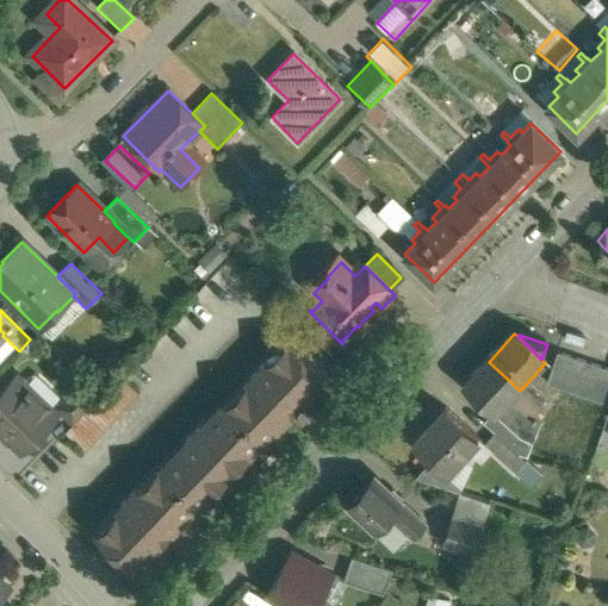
[(185,450),(163,472),(162,469),(141,492),(134,492),(119,506),(119,513),(98,536),(134,569),(161,541),(161,538),(167,532),(169,532),(169,531),(196,504),(197,506),(225,476),(225,478),(227,476),(227,474),(231,469),(234,469),(234,468),(261,439),(262,442),(290,413),(291,412),(291,410),(296,405),(298,405),(299,404),(298,404),(326,375),(291,342),(270,364),(262,364),(249,379),(249,386),(229,407),(227,405),(205,429),(198,429),(185,443),(185,450)]
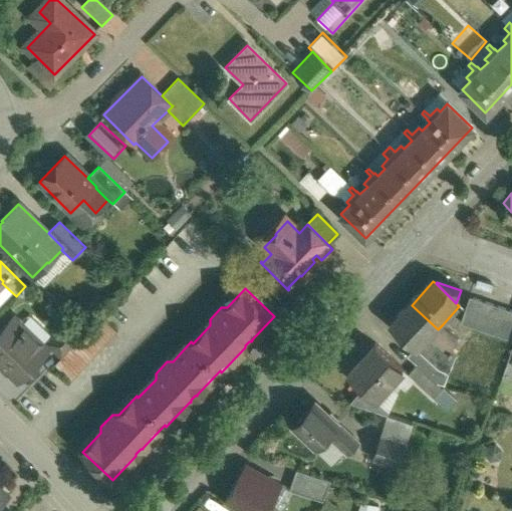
[(511,338),(511,312),(470,299),(461,325),(511,342),(511,338)]
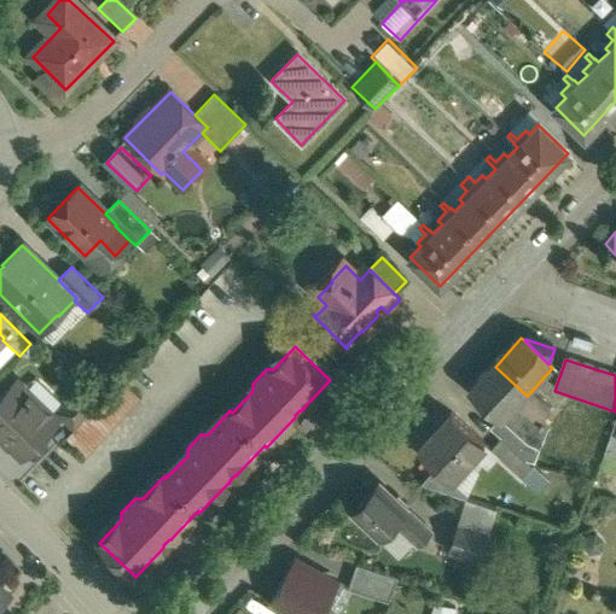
[(511,381),(495,367),(471,392),(501,420),(503,421),(522,401),(506,386),(511,381)]
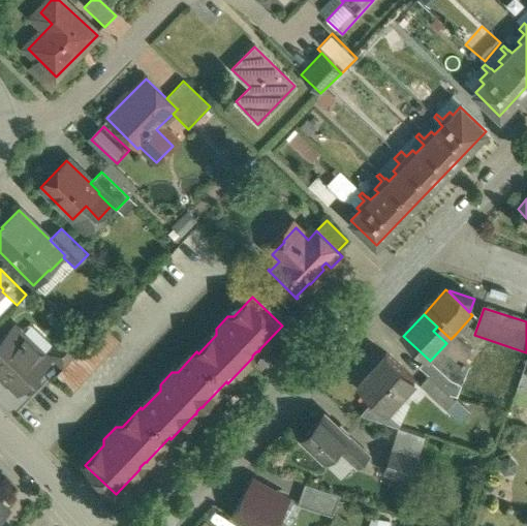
[(472,349),(456,334),(451,339),(437,327),(433,331),(446,343),(464,359),(464,358),(472,349)]
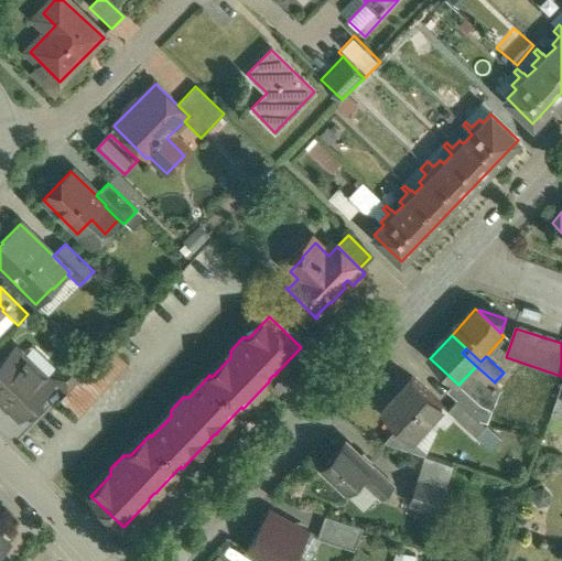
[(14,349),(0,363),(0,401),(19,419),(51,386),(14,349)]
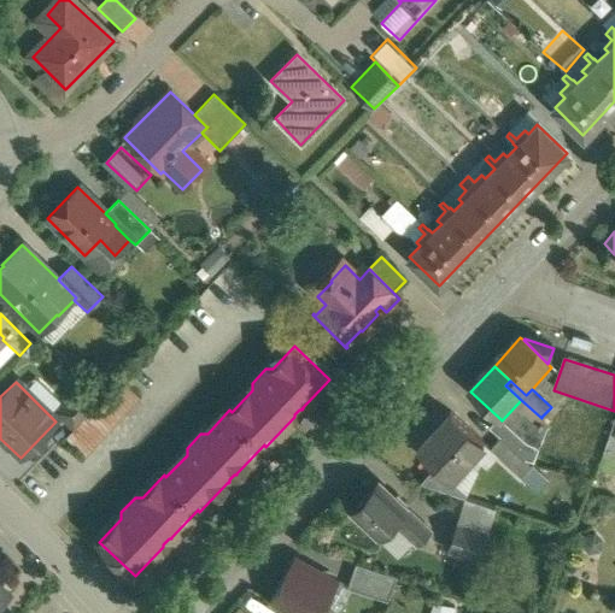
[(140,400),(121,382),(111,392),(130,410),(140,400)]
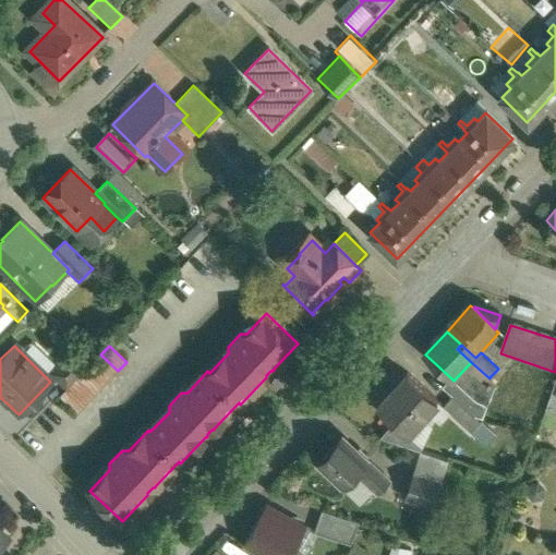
[(70,353),(50,374),(65,389),(86,368),(70,353)]
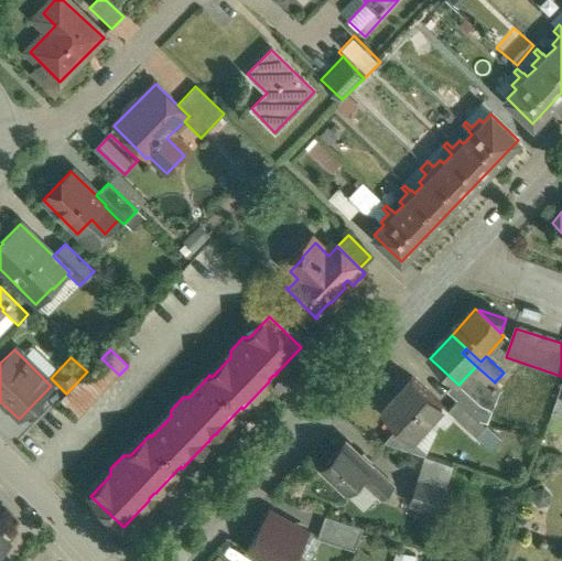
[(119,375),(101,358),(93,367),(110,385),(119,375)]
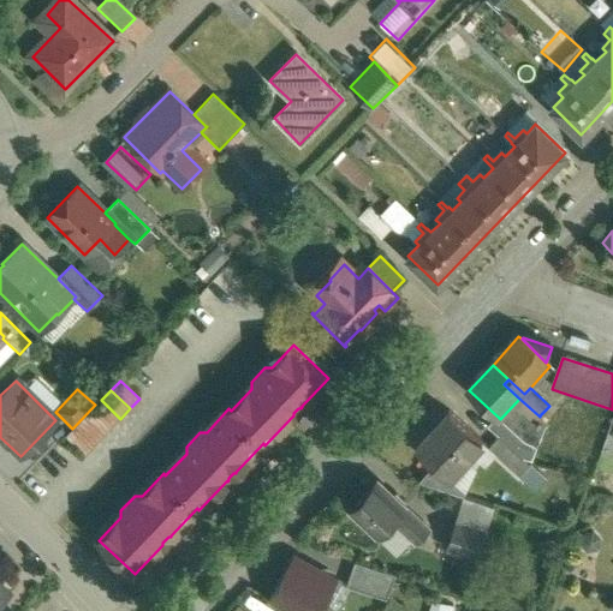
[(519,399),(500,419),(499,418),(489,430),(499,438),(523,461),(533,463),(540,448),(521,439),(539,421),(540,421),(543,418),(540,415),(540,417),(519,399)]
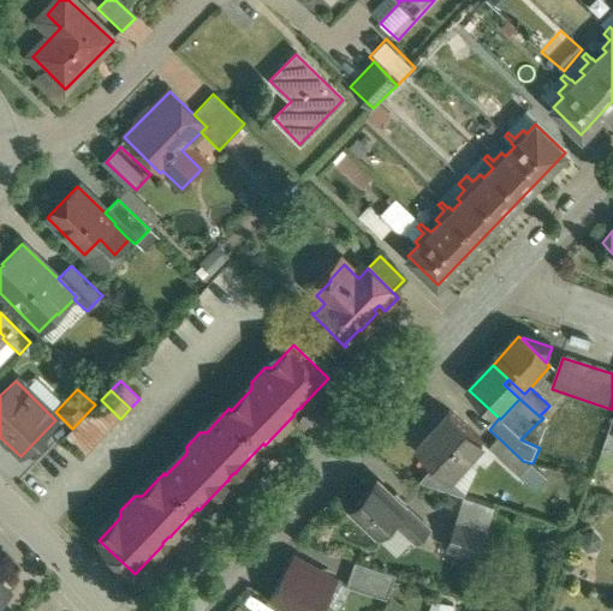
[(120,419),(101,400),(93,409),(112,429),(120,419)]
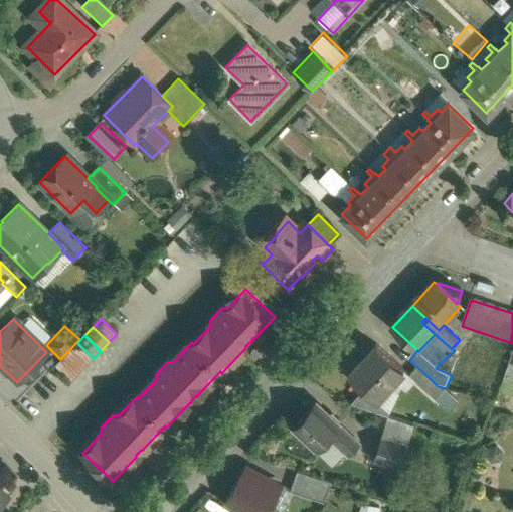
[(94,359),(77,343),(69,351),(86,367),(94,359)]
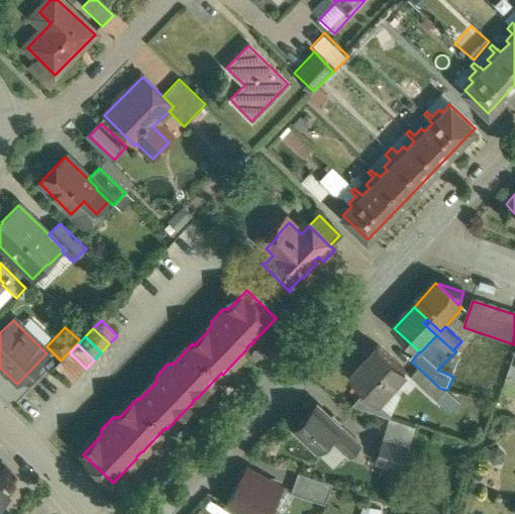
[(406,373),(379,348),(350,379),(366,393),(369,389),(381,400),(406,373)]
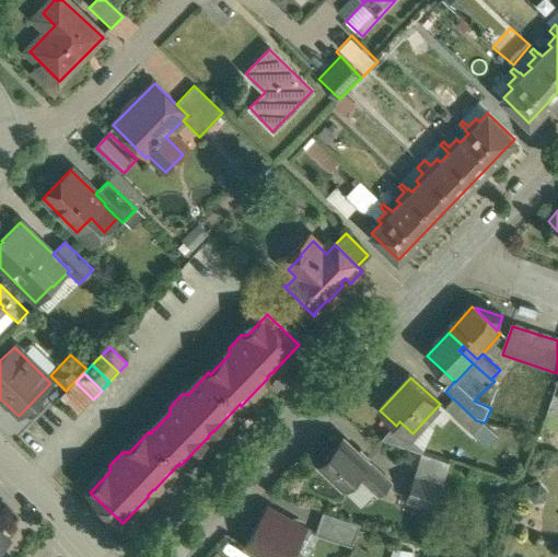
[(93,399),(76,382),(67,392),(84,408),(93,399)]
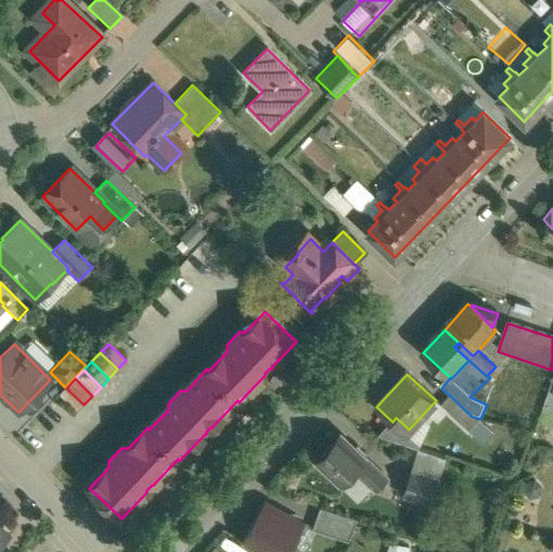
[(84,405),(66,388),(59,397),(76,413),(84,405)]
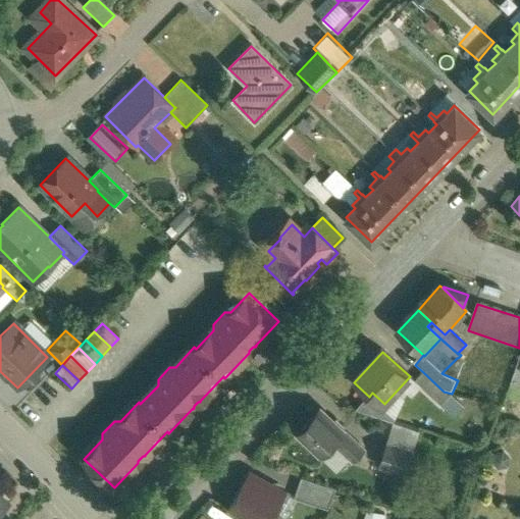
[(444,392),(423,372),(414,382),(440,407),(451,398),(444,392)]
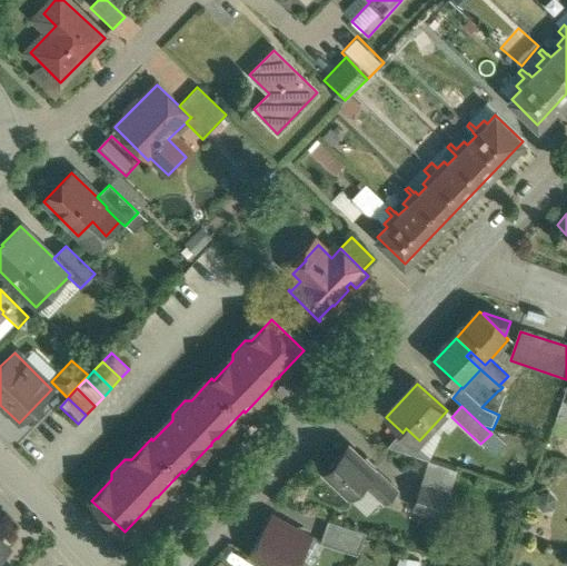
[(349,447),(325,472),(348,495),(362,480),(387,503),(397,493),(349,447)]
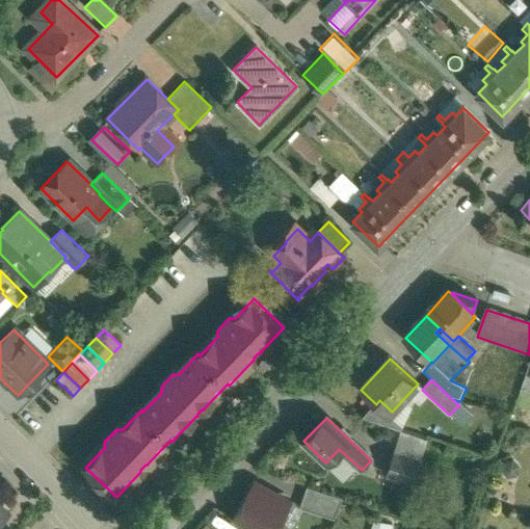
[(425,458),(430,441),(403,432),(398,451),(425,458)]
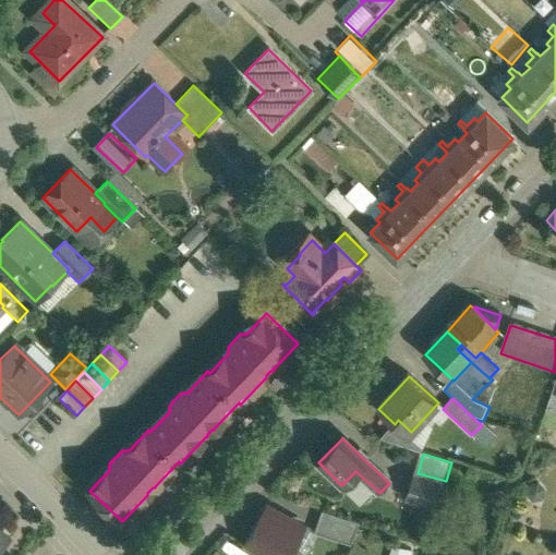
[(440,484),(411,474),(403,499),(432,508),(440,484)]
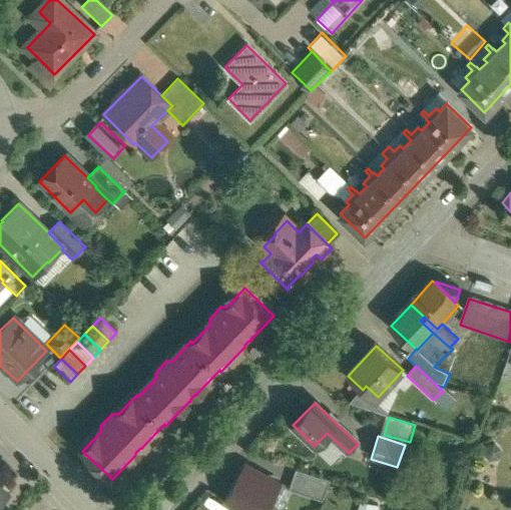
[(258,481),(241,471),(223,503),(235,509),(264,509),(277,487),(278,487),(265,479),(258,481)]
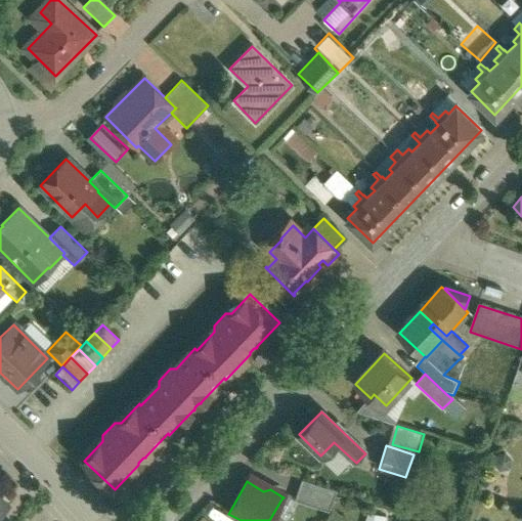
[(336,492),(301,481),(295,501),(284,497),(283,497),(328,513),(336,492)]
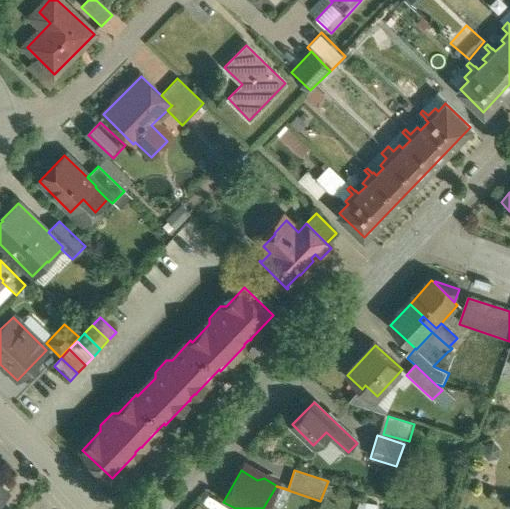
[(197,504),(205,508),(226,508),(227,507),(202,494),(197,504)]
